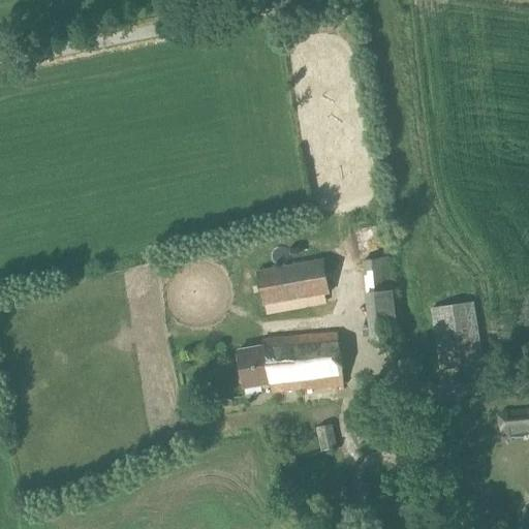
[(367,293),(365,293),(371,342),(399,340),(390,257),(363,260),(367,293)]
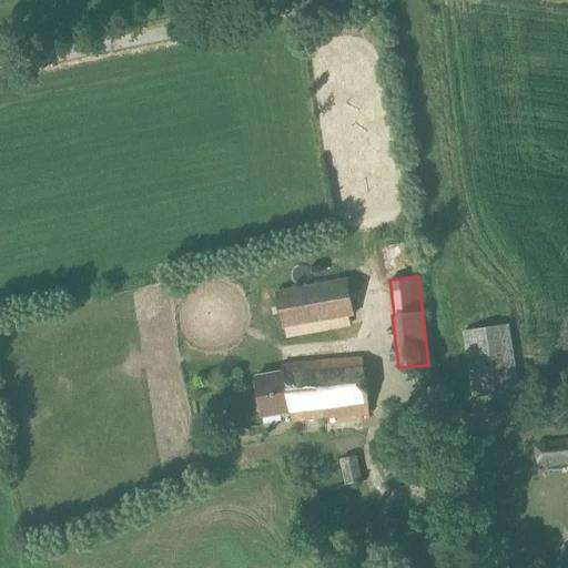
[(283,331),(355,316),(348,277),(275,292),(283,331)]
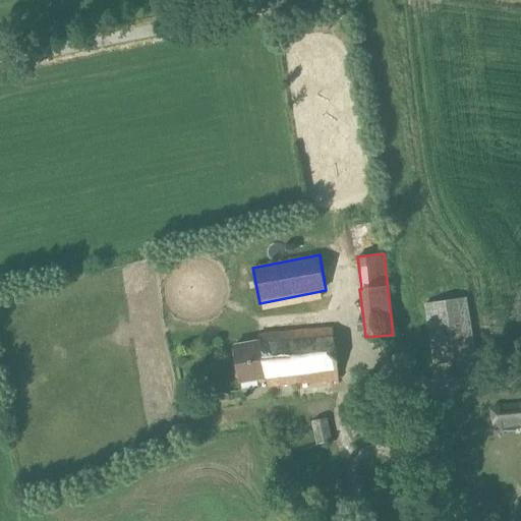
[(433,365),(476,359),(467,298),(424,304),(433,365)]
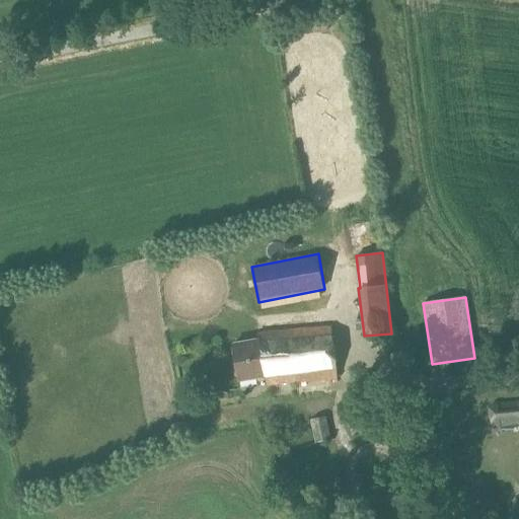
[(331,325),(258,332),(258,341),(233,345),(239,382),(265,378),(266,386),(337,380),(331,325)]
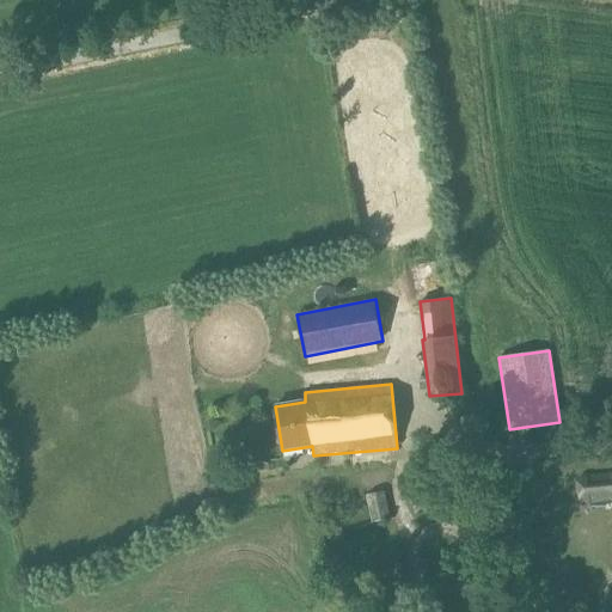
[(611,472),(580,476),(574,481),(576,500),(586,505),(611,501),(611,472)]
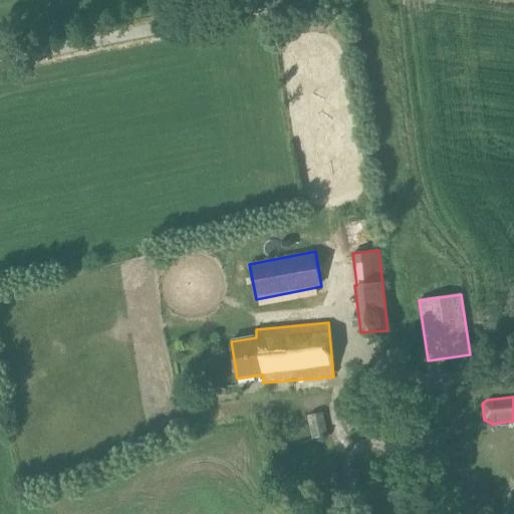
[(349,433),(390,425),(384,404),(345,411),(349,433)]
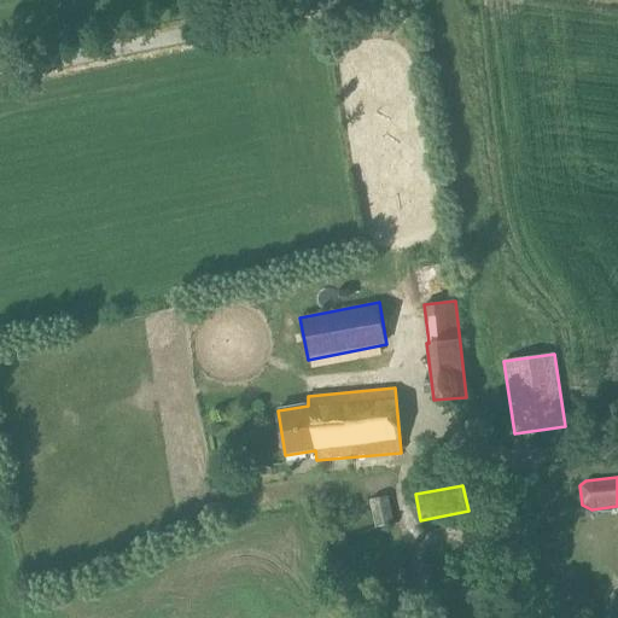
[(377,528),(394,524),(389,497),(371,501),(377,528)]
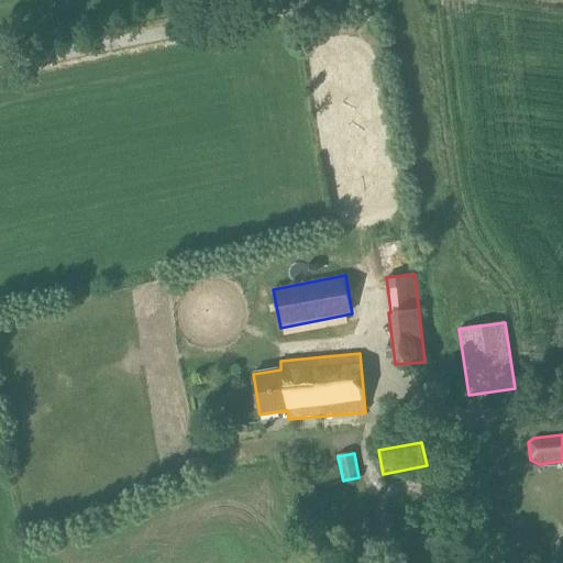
All buildings are outlined.
